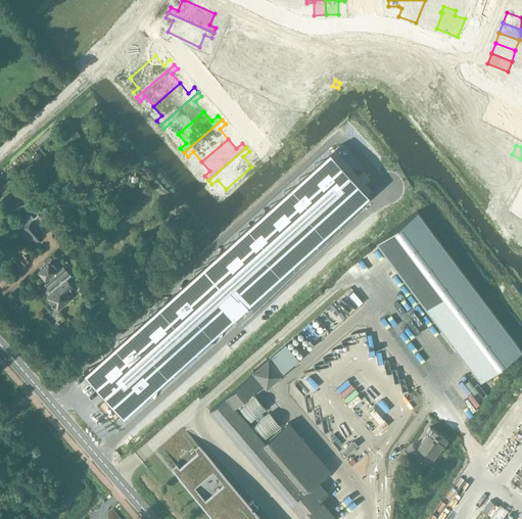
[(331,154),(85,376),(85,377),(87,375),(126,417),(124,419),(370,197),(331,154)]
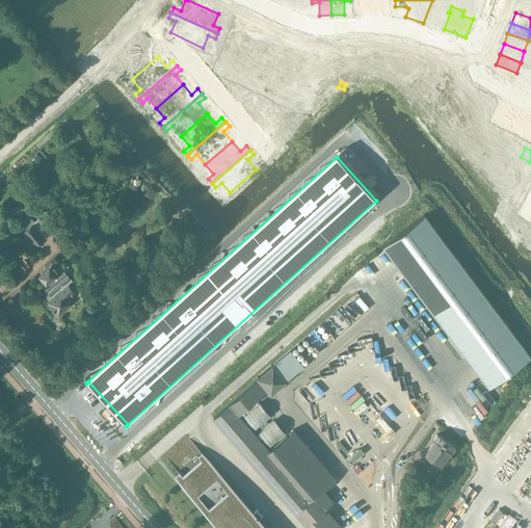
[(530,162),(521,157),(515,167),(530,175),(530,162)]
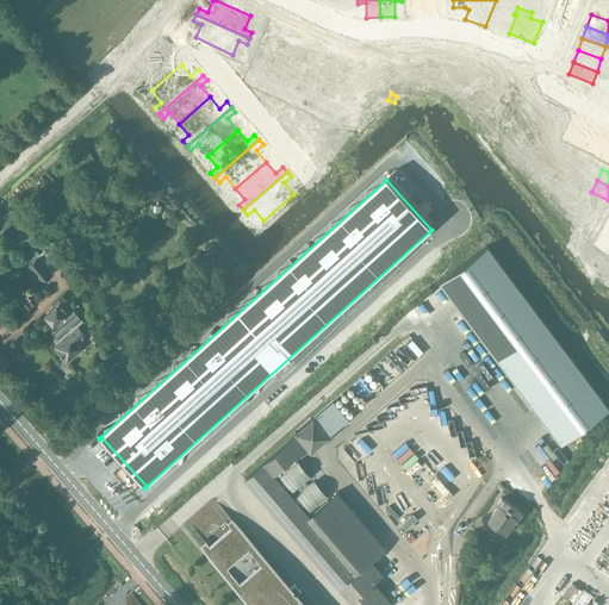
[(42,181),(38,187),(45,192),(49,185),(42,181)]
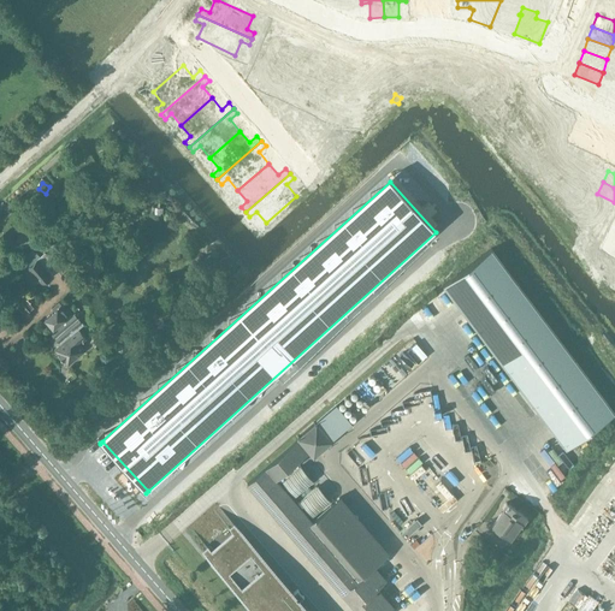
[(143,188),(149,194),(154,190),(148,183),(143,188)]
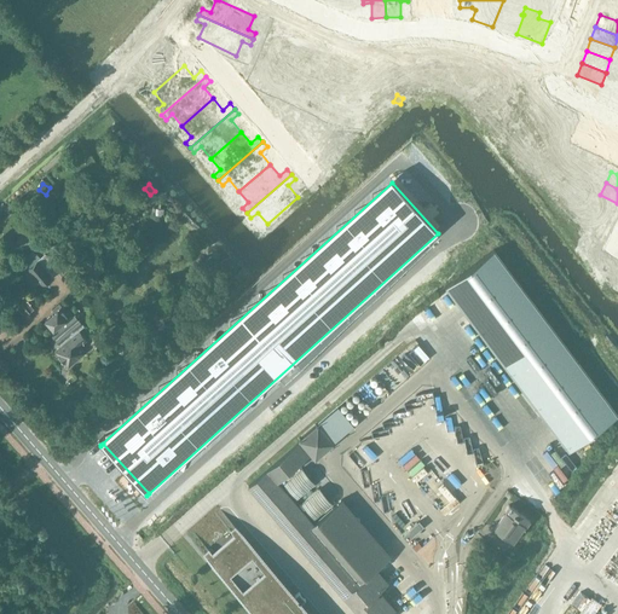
[(617,203),(600,195),(594,207),(617,218),(617,203)]
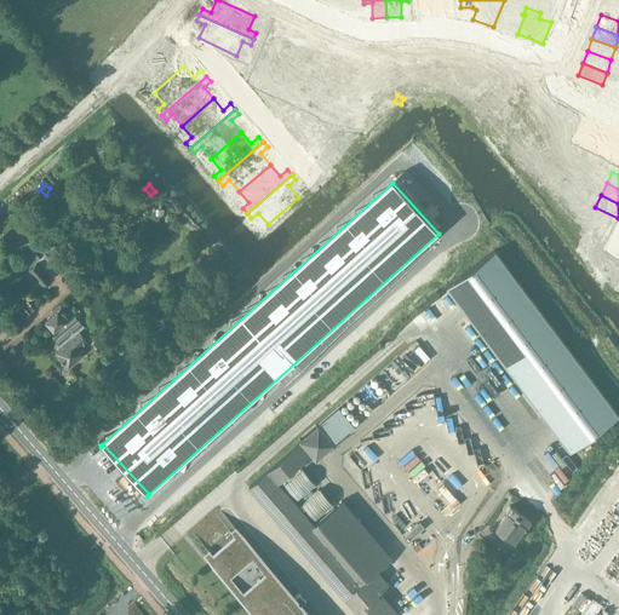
[(589,219),(584,231),(607,242),(612,230),(589,219)]
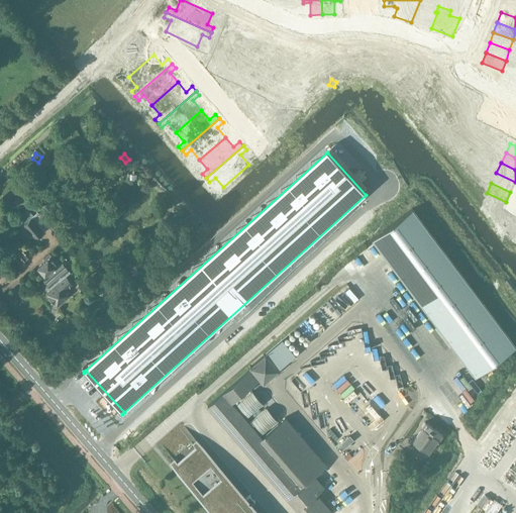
[(487,193),(482,202),(501,212),(506,202),(487,193)]
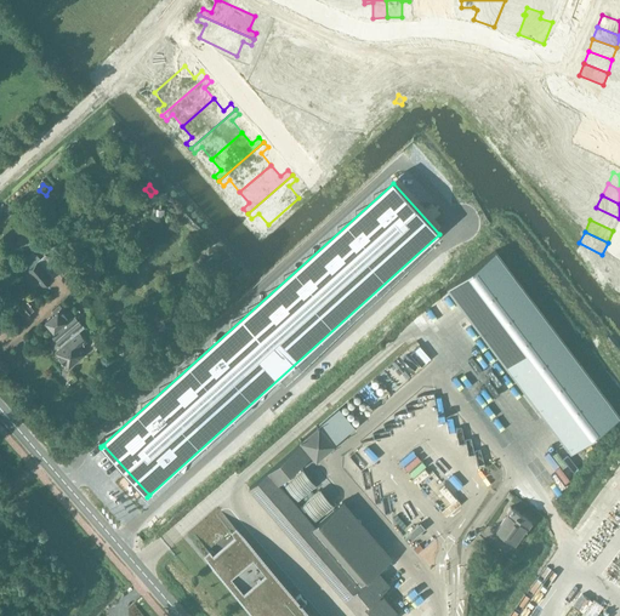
[(496,255),(448,292),(572,457),(619,421),(619,418),(496,255)]
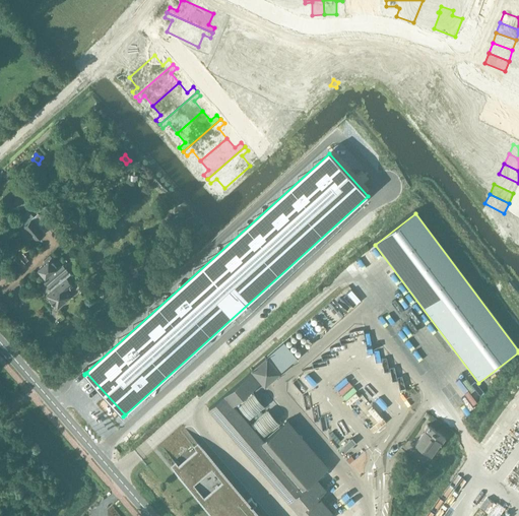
[(33,223),(24,231),(35,243),(43,236),(50,230),(39,217),(33,223)]
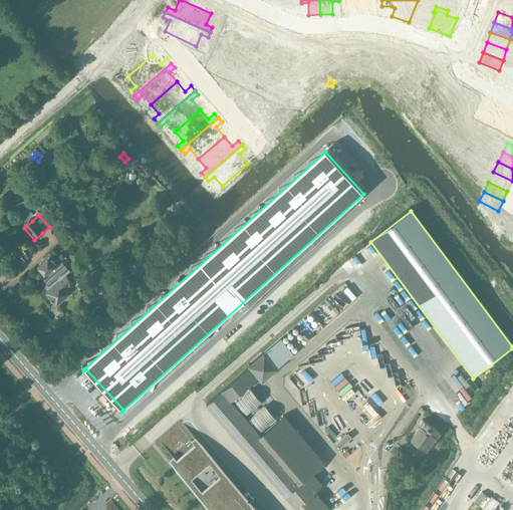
[(137,242),(133,245),(133,250),(138,251),(141,248),(141,245),(137,242)]
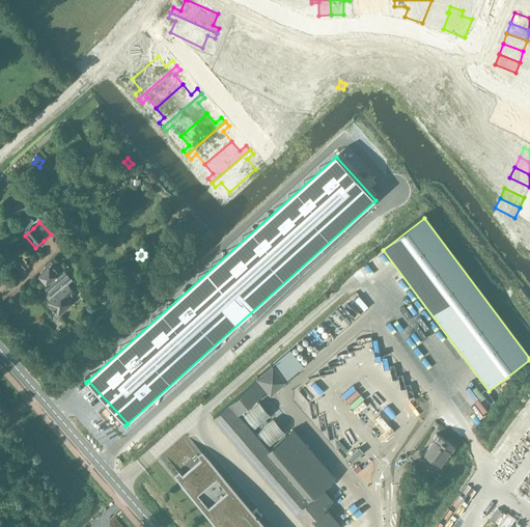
[(48,273),(39,280),(47,289),(46,290),(54,300),(48,306),(59,319),(74,306),(68,301),(75,296),(68,288),(73,284),(65,275),(63,277),(53,265),(47,271),(48,272),(48,273)]
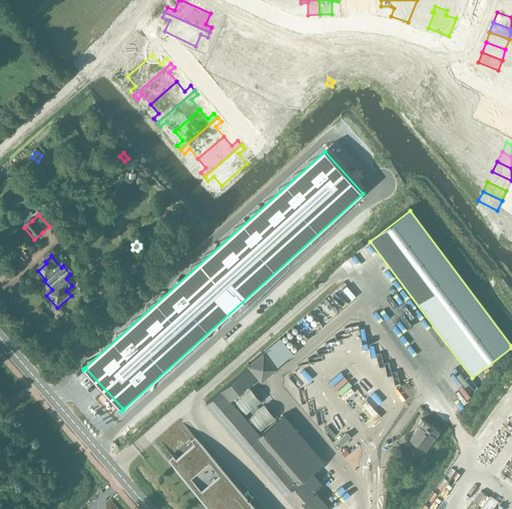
[(265,357),(248,370),(249,372),(259,382),(262,386),(278,372),(265,357)]
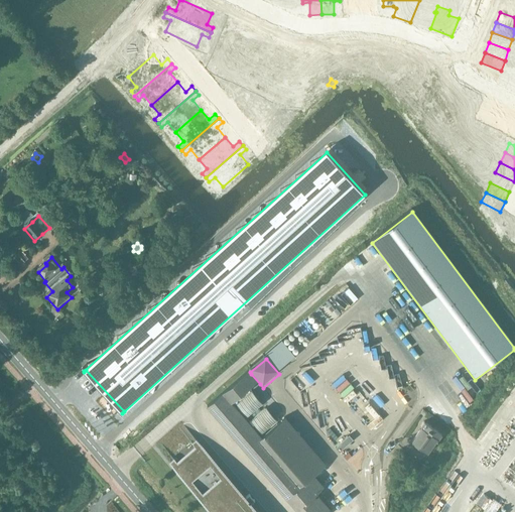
[(251,374),(224,397),(233,408),(250,394),(260,384),(251,374)]
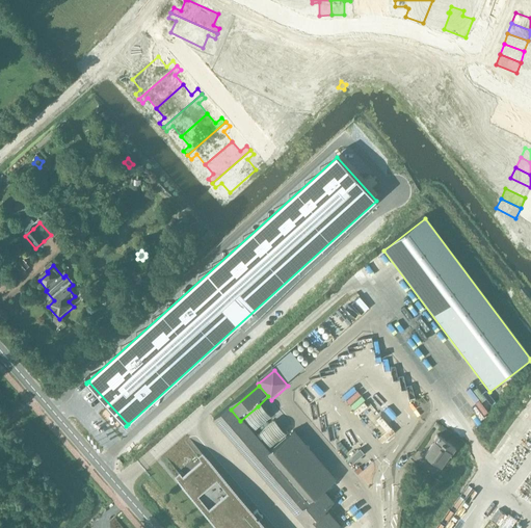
[(270,421),(259,407),(245,420),(256,432),(270,421)]
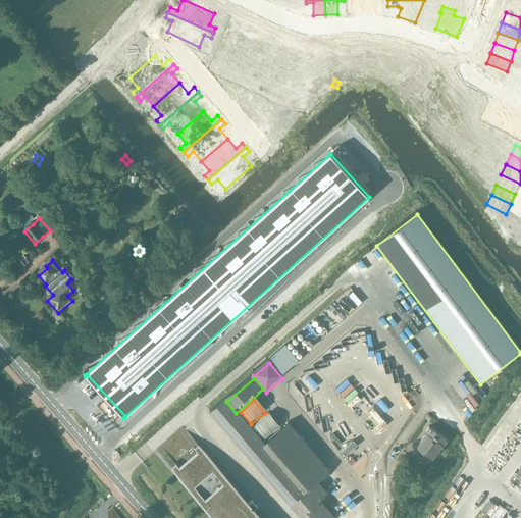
[(226,402),(211,415),(237,445),(299,517),(330,517),(319,504),(326,497),(316,485),(305,495),(264,447),(236,413),(226,402)]
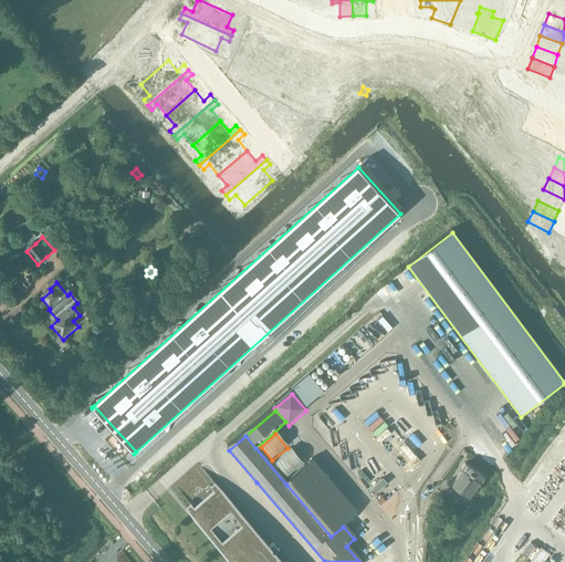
[(303,466),(292,453),(276,466),(289,479),(303,466)]
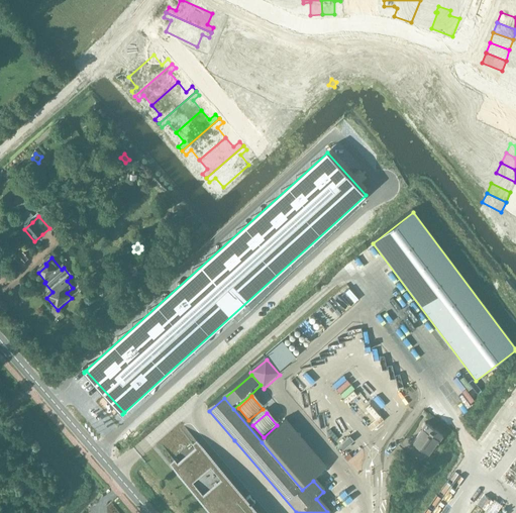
[(285,422),(262,442),(302,490),(313,481),(326,470),(285,422)]
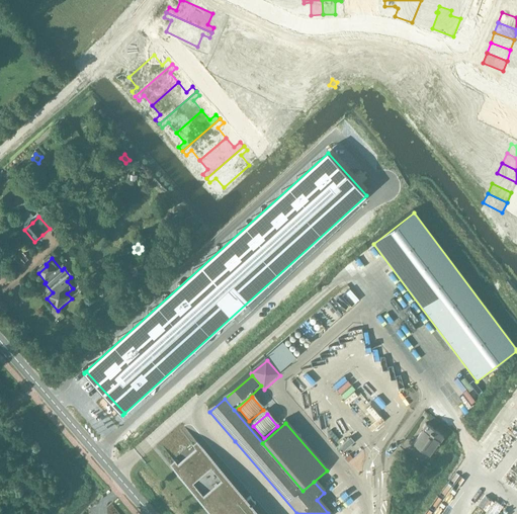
[(442,446),(446,440),(426,427),(423,432),(424,433),(415,448),(431,459),(441,445),(442,446)]
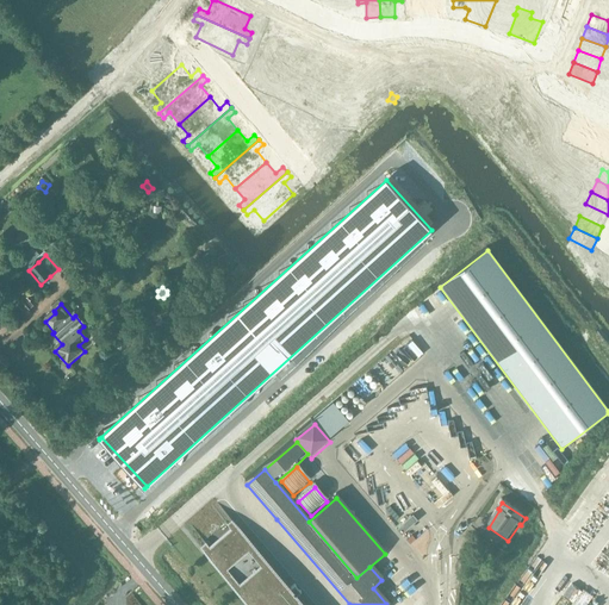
[(412,519),(397,532),(402,537),(417,525),(412,519)]
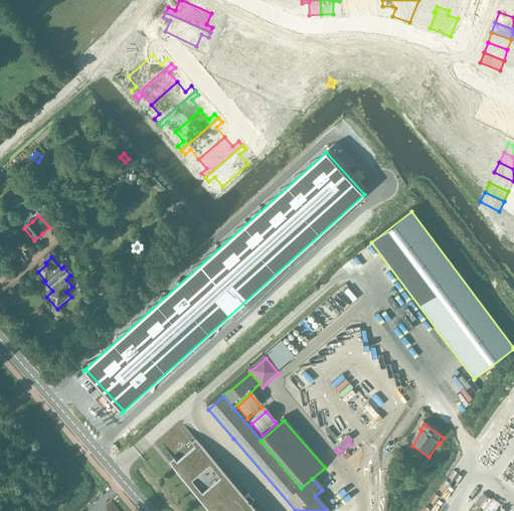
[(171,466),(170,467),(208,510),(255,510),(252,507),(255,504),(250,498),(246,501),(196,444),(196,445),(193,447),(192,448),(197,454),(180,469),(175,463),(174,464),(171,466)]
